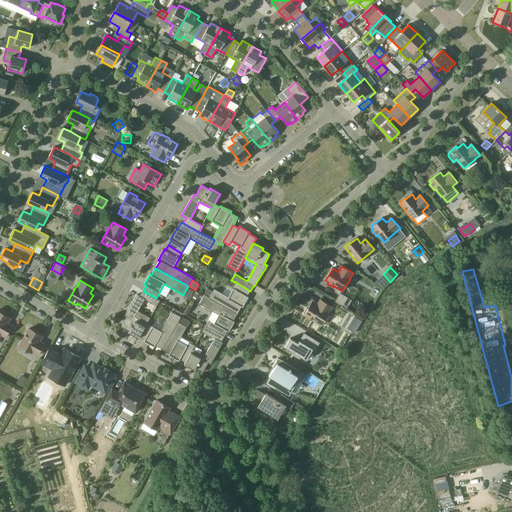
[(214,289),(210,298),(237,314),(241,306),(243,307),(248,297),(247,296),(250,291),(237,283),(234,289),(233,289),(229,297),(214,289)]
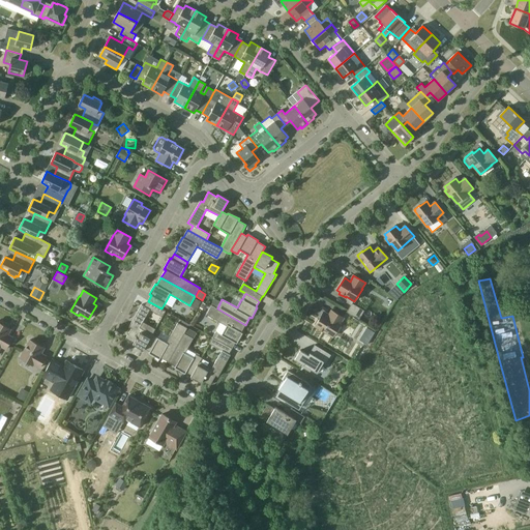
[(201,302),(195,298),(189,306),(197,310),(201,302)]
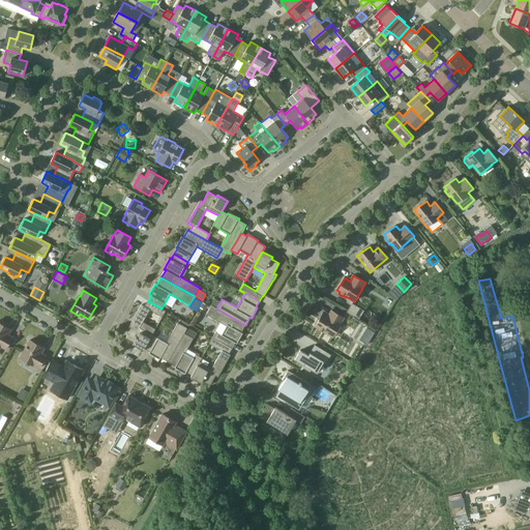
[(214,298),(211,304),(216,307),(219,301),(214,298)]
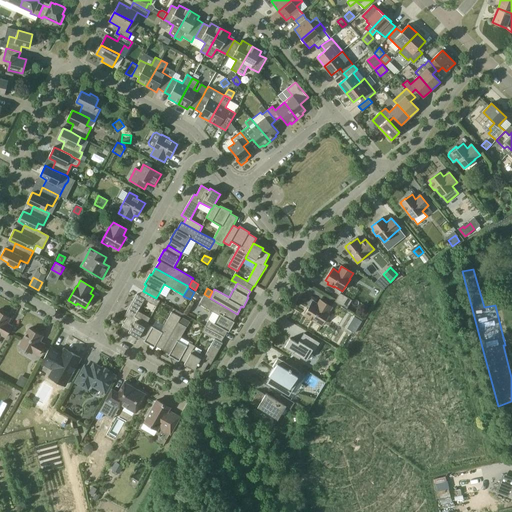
[(160,300),(156,298),(143,291),(140,296),(137,294),(125,316),(127,317),(122,327),(129,331),(128,333),(139,338),(140,337),(147,324),(147,323),(135,317),(145,299),(157,306),(160,300)]
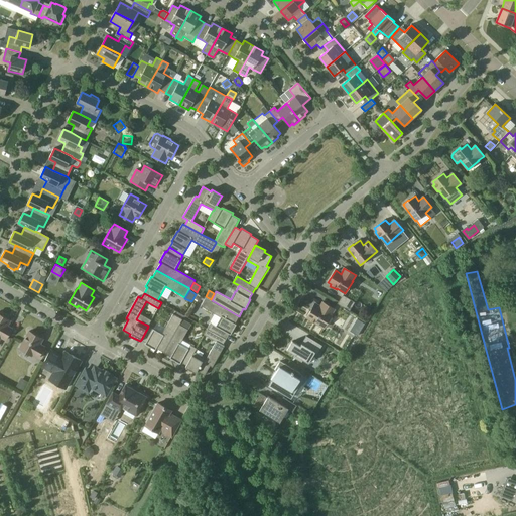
[(350,311),(355,303),(344,296),(339,304),(350,311)]
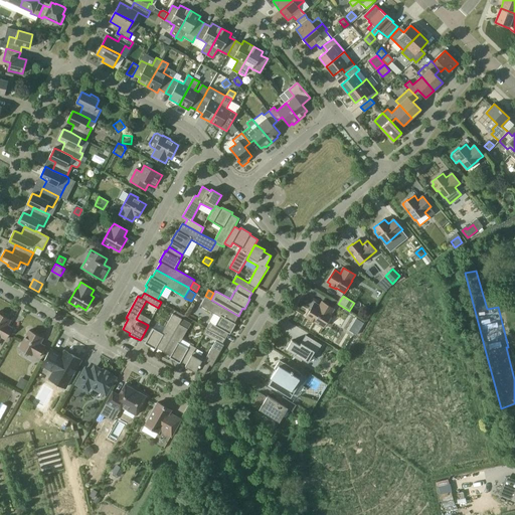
[(206,328),(225,339),(228,333),(230,334),(236,324),(234,323),(238,316),(211,300),(205,297),(200,306),(220,317),(215,325),(210,322),(206,328)]
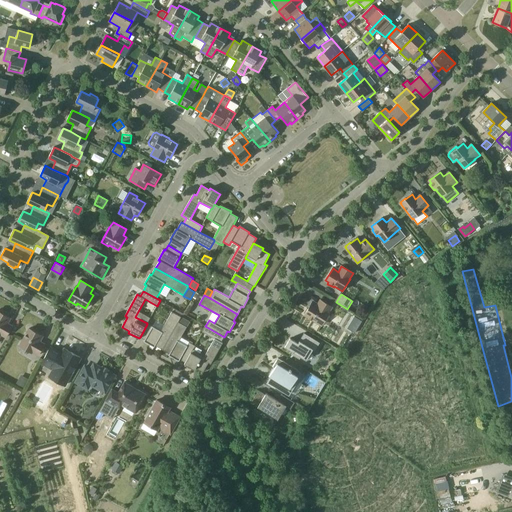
[(328,313),(332,307),(320,300),(317,305),(312,302),(308,309),(307,308),(304,313),(305,314),(304,315),(321,325),(329,313),(328,313)]
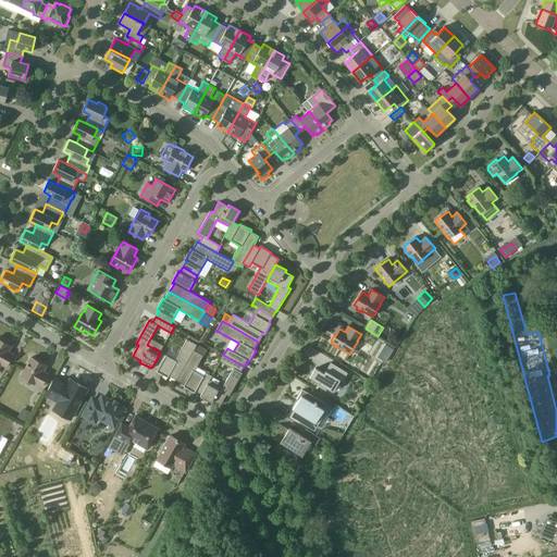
[(175,350),(183,333),(173,330),(166,346),(175,350)]
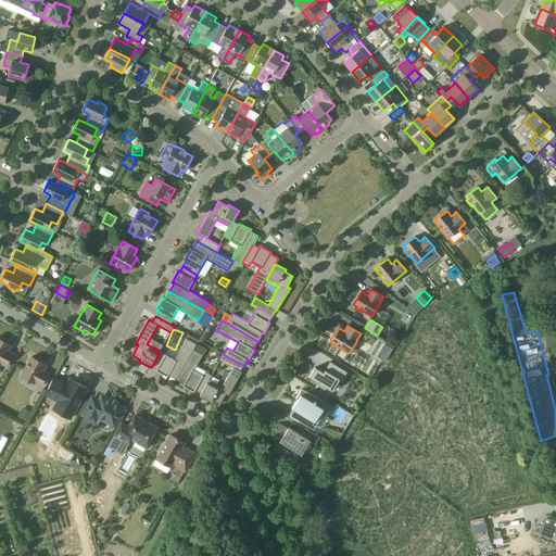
[(0,363),(7,367),(13,354),(7,350),(10,344),(0,339),(0,363)]
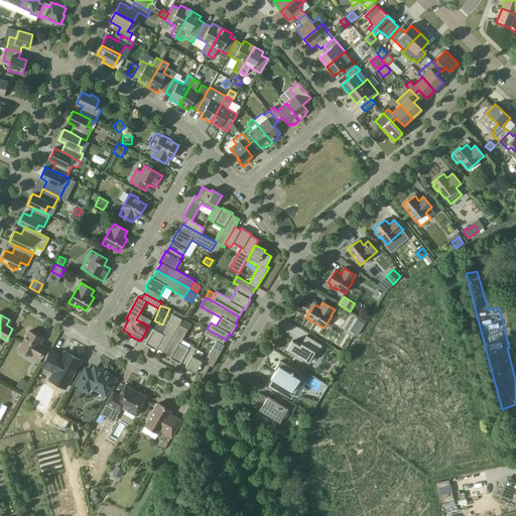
[(148,327),(141,340),(146,343),(145,344),(155,350),(156,349),(163,353),(179,325),(182,319),(175,315),(173,314),(162,334),(153,329),(148,327)]
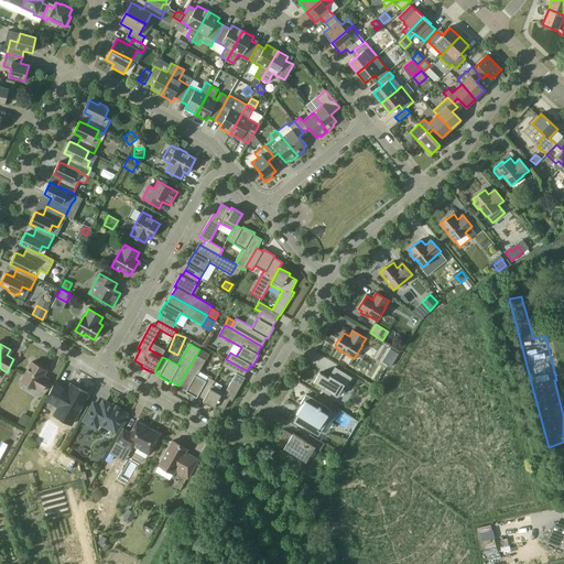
[(196,355),(179,386),(186,390),(186,391),(197,398),(198,396),(204,399),(213,384),(215,381),(208,377),(199,371),(205,359),(196,355)]
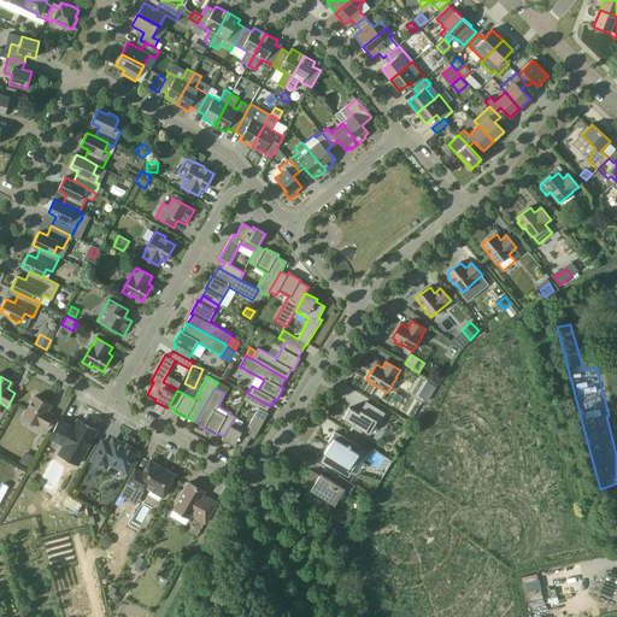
[(233,421),(223,436),(222,439),(234,446),(235,444),(245,448),(251,438),(254,439),(269,413),(266,412),(270,406),(247,393),(244,400),(258,409),(247,429),(233,421)]
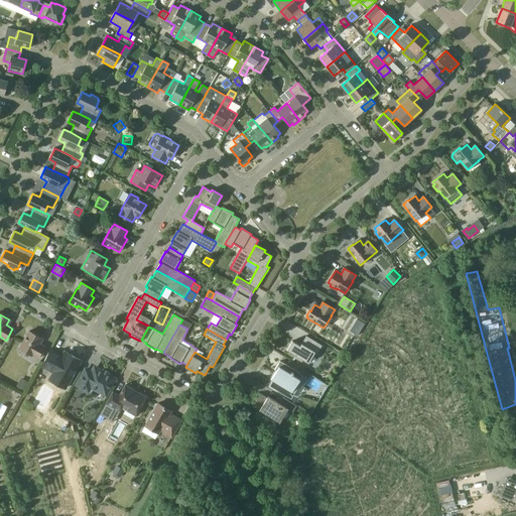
[(38,359),(45,347),(39,344),(42,339),(29,331),(19,349),(32,356),(32,355),(38,359)]
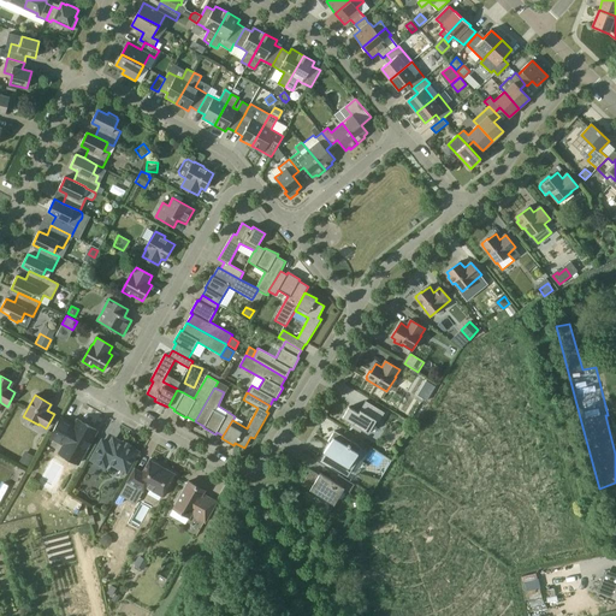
[(378,422),(384,413),(366,401),(360,410),(357,413),(349,407),(342,418),(351,424),(349,426),(359,432),(361,430),(367,433),(375,421),(378,422)]
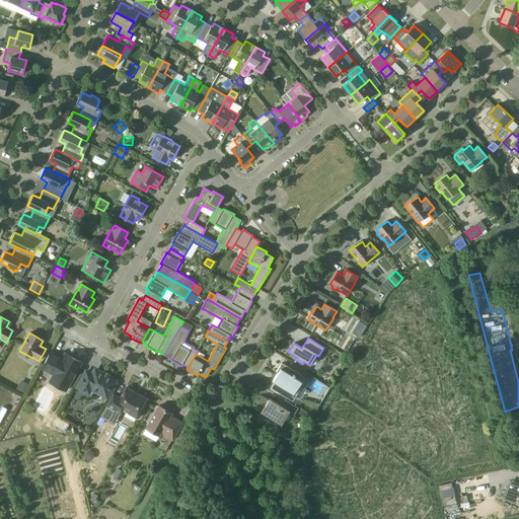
[(82,363),(66,354),(63,359),(51,352),(42,368),(54,375),(53,377),(69,385),(82,363)]
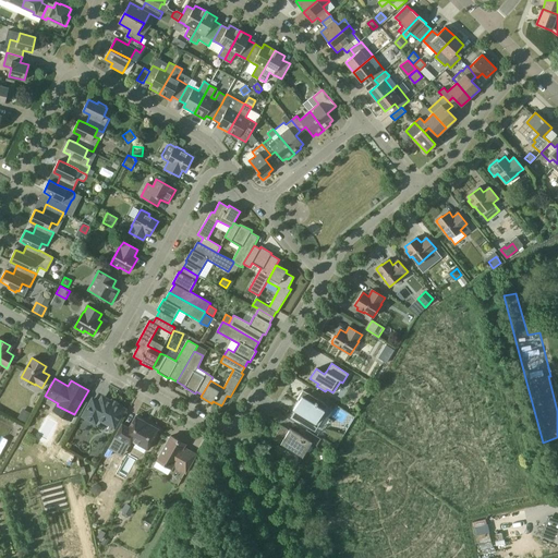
[(313,432),(315,427),(322,417),(318,416),(323,410),(326,405),(316,399),(302,390),(296,399),(298,400),(300,401),(298,404),(296,402),(292,409),(293,411),(290,416),(310,429),(313,432)]
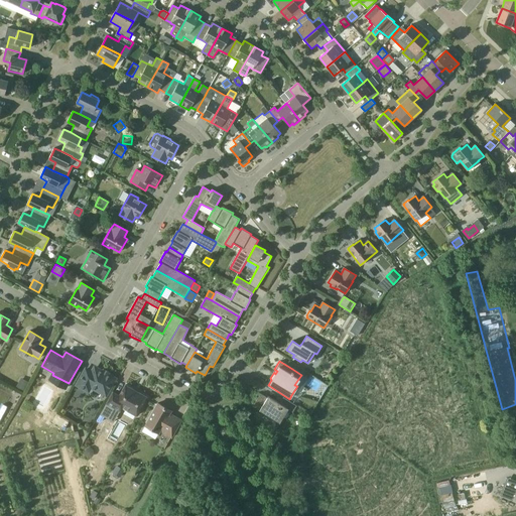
[(106,394),(114,379),(108,375),(110,373),(103,369),(101,372),(95,368),(92,373),(86,370),(78,385),(88,390),(91,386),(106,394)]
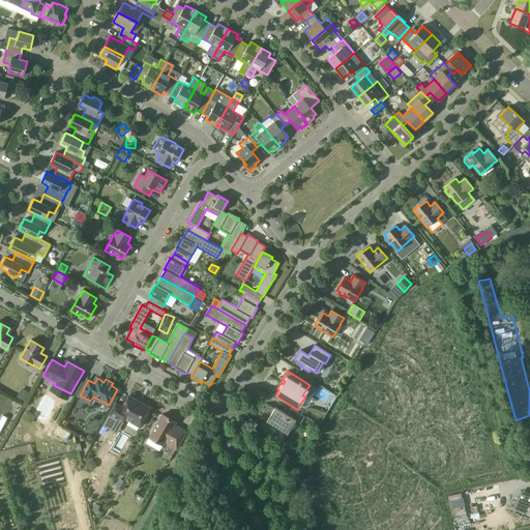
[(24,402),(29,392),(21,388),(17,396),(24,402)]
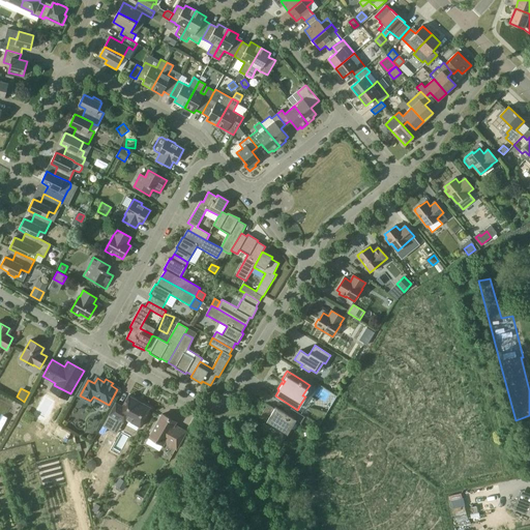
[(116,403),(110,414),(102,425),(117,434),(125,419),(140,428),(151,408),(128,395),(122,407),(116,403)]
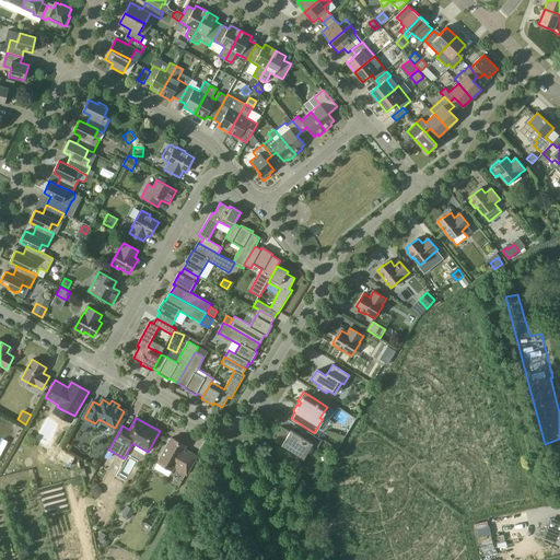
[(283,428),(275,441),(304,459),(313,445),(317,448),(322,441),(307,432),(306,432),(307,433),(304,439),(291,430),(290,432),(283,428)]
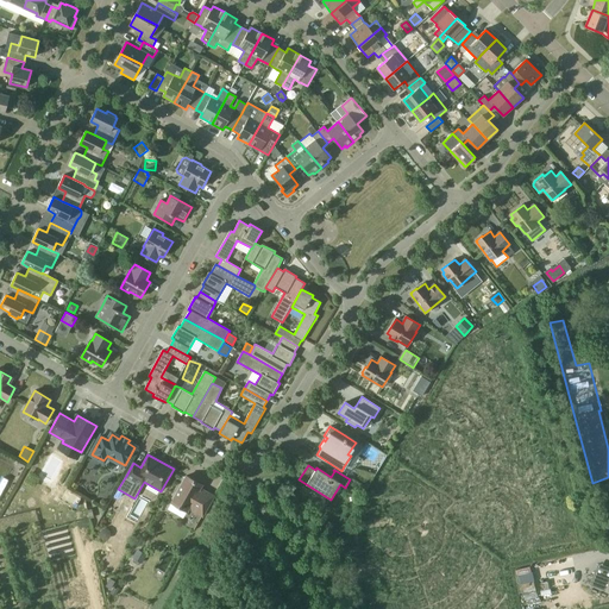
[(203,516),(214,496),(200,489),(202,485),(187,476),(171,503),(187,512),(189,509),(203,516)]
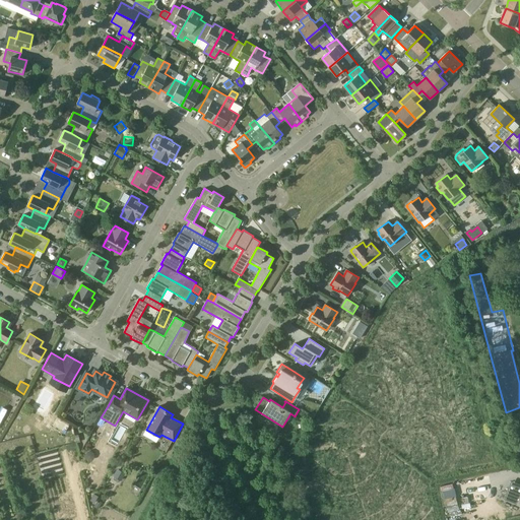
[(53,432),(56,426),(51,423),(47,429),(53,432)]
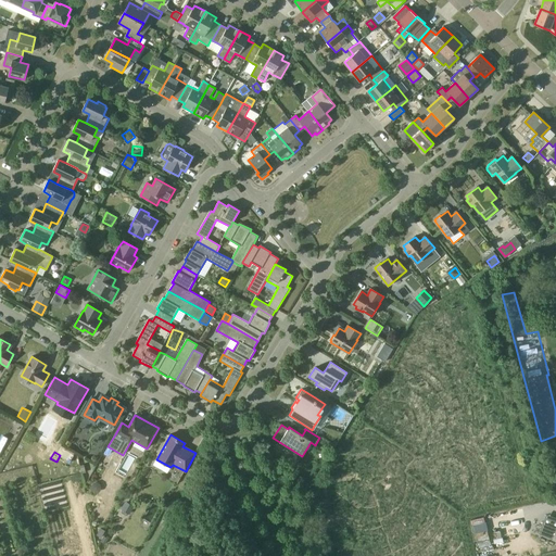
[(134,506),(125,502),(121,509),(129,514),(134,506)]
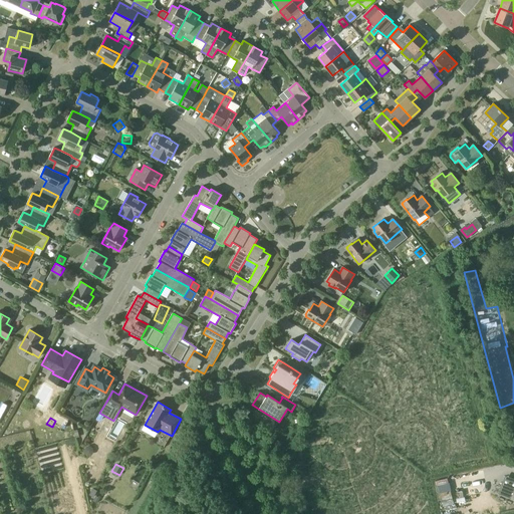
[(436,483),(440,494),(451,489),(447,479),(436,483)]
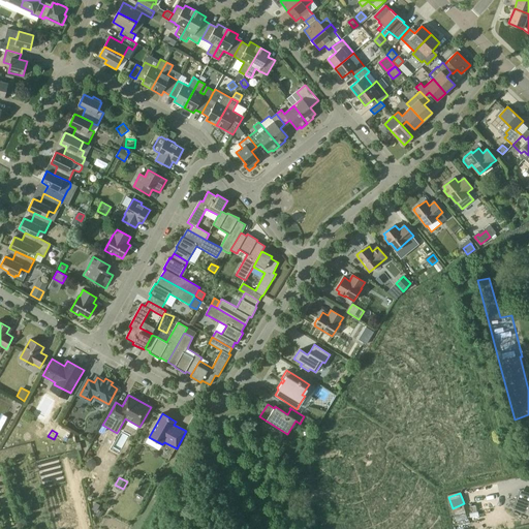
[(512,508),(528,514),(528,501),(524,500),(523,503),(516,500),(512,508)]
